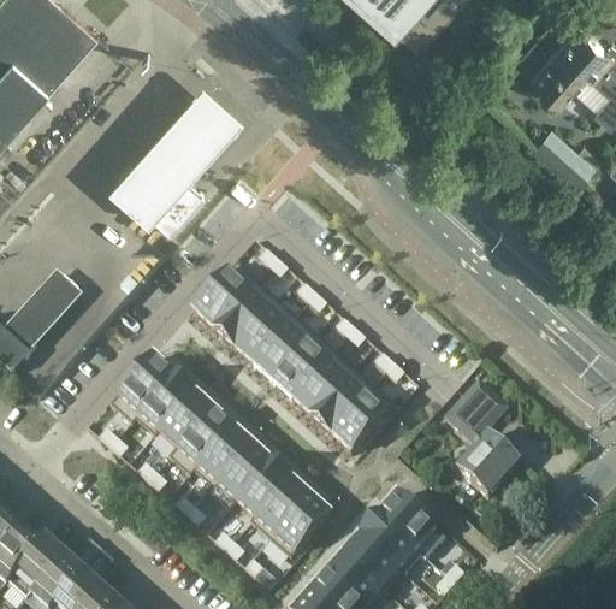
[(0,0),(0,136),(3,139),(100,30),(66,0),(0,0)]
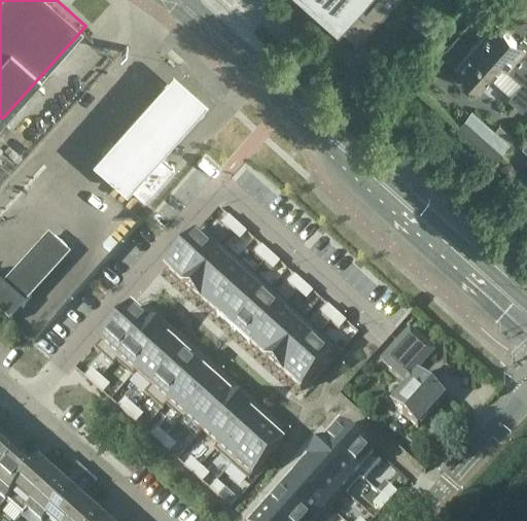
[(316,0),(358,38),(392,0),(316,0)]
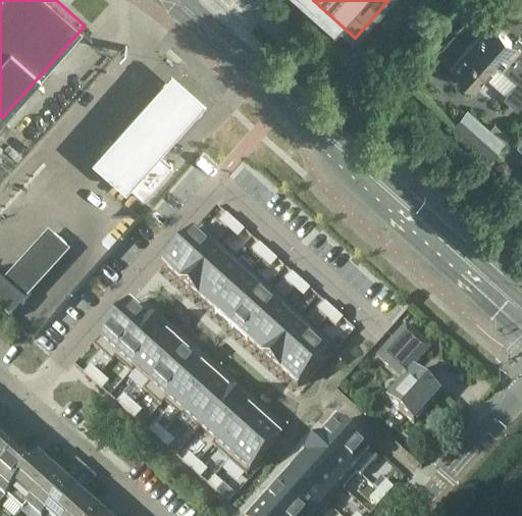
[(521,41),(490,14),(450,60),(475,83),(497,57),(517,75),(504,91),(518,103),(521,98),(521,41)]
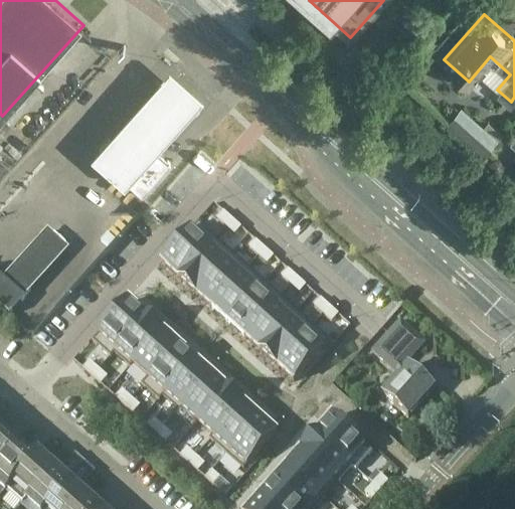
[(173,71),(103,151),(105,153),(121,136),(138,151),(150,138),(159,147),(203,98),(173,71)]
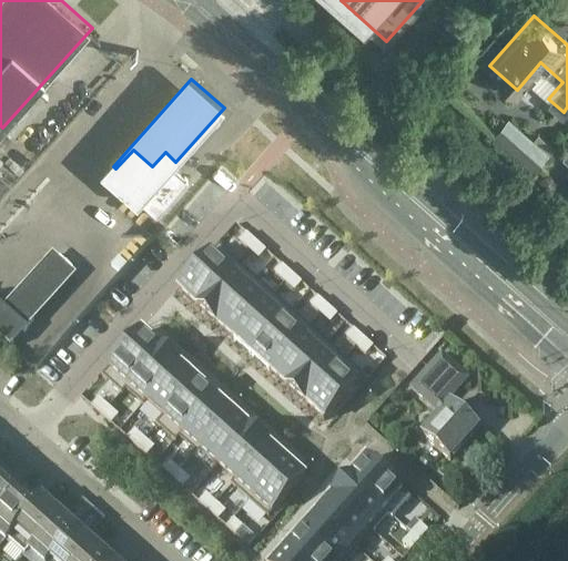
[(534,166),(555,142),(538,129),(534,134),(509,112),(493,131),(534,166)]
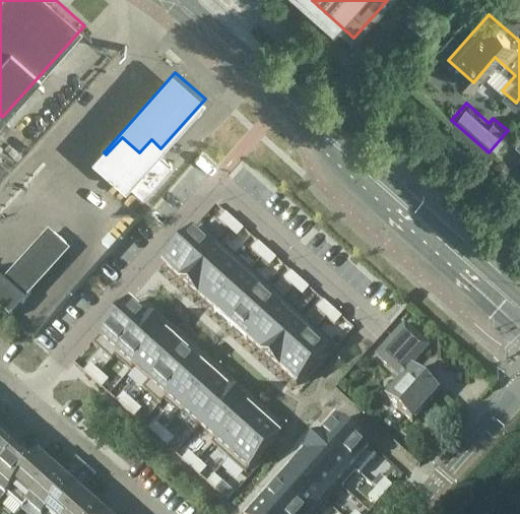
[(139,152),(122,137),(106,154),(104,152),(100,156),(127,182),(130,179),(144,192),(174,161),(160,148),(151,139),(139,152)]
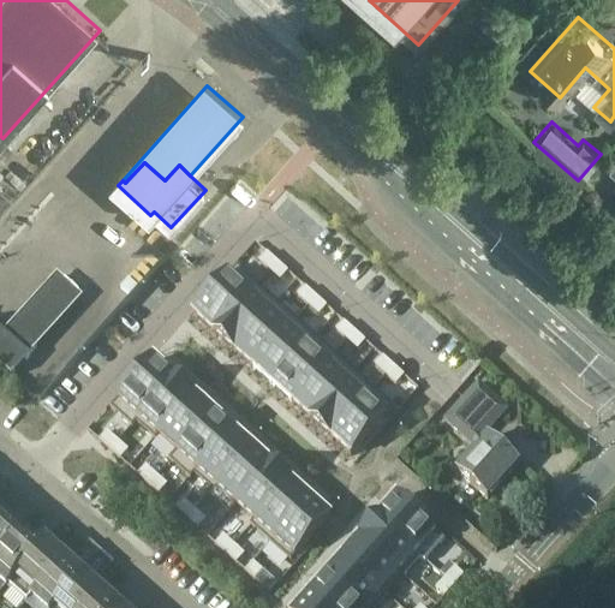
[(601,198),(604,194),(604,188),(597,182),(590,180),(585,186),(587,192),(593,200),(601,198)]
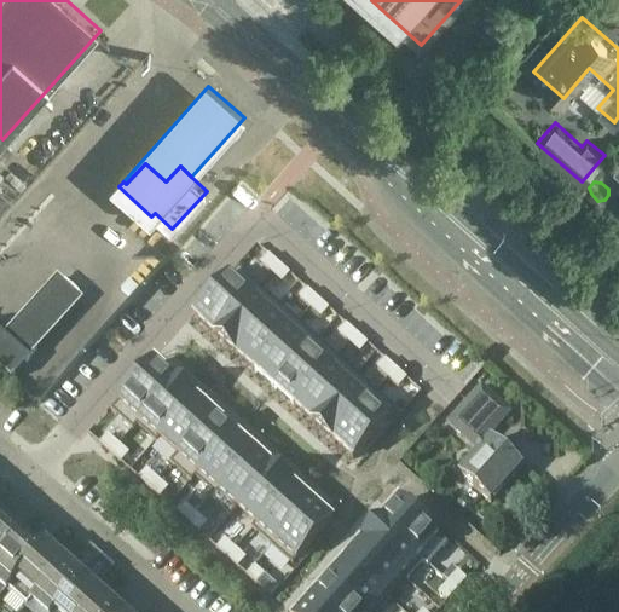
[(261,258),(260,259),(271,269),(279,259),(268,249),(261,258)]
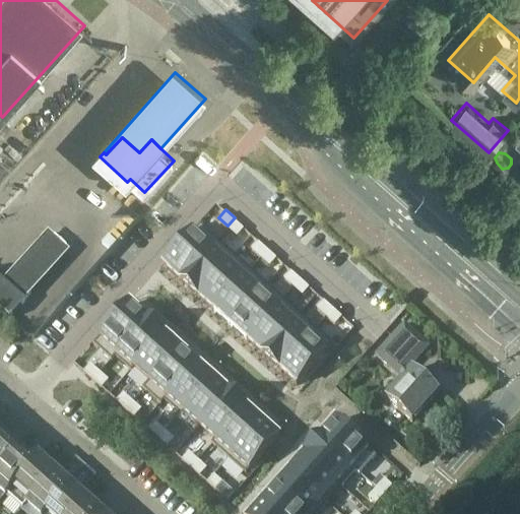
[(235,217),(228,226),(237,233),(238,233),(243,226),(235,217)]
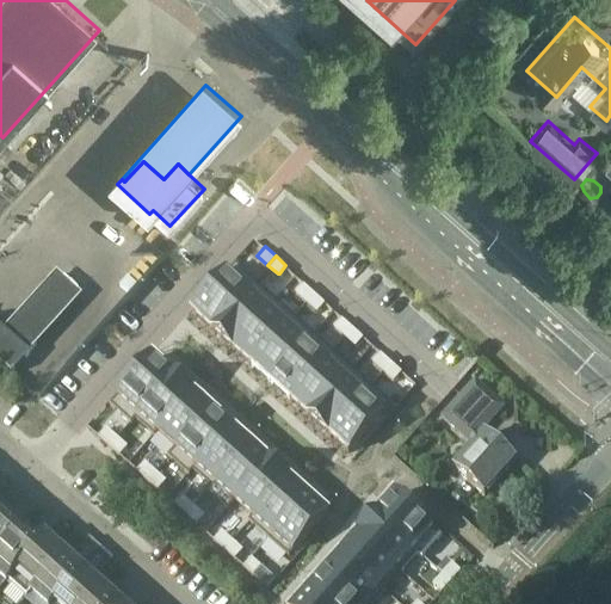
[(235,260),(192,308),(213,326),(255,278),(235,260)]
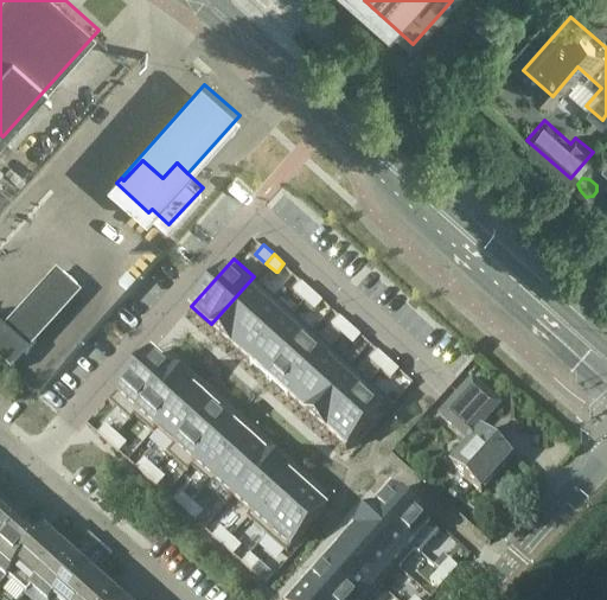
[(56,266),(12,313),(36,336),(81,287),(56,266)]
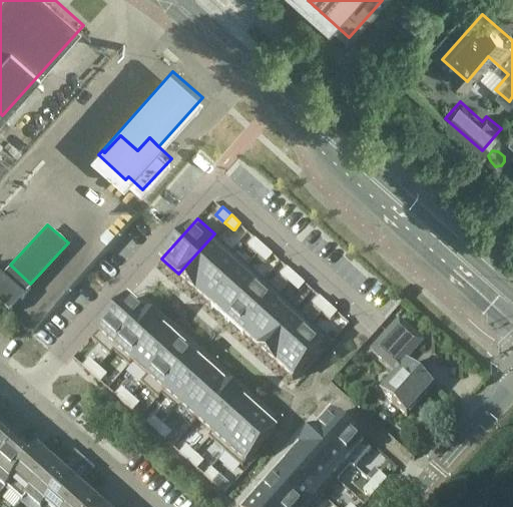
[(214,233),(178,274),(194,289),(230,248),(214,233)]
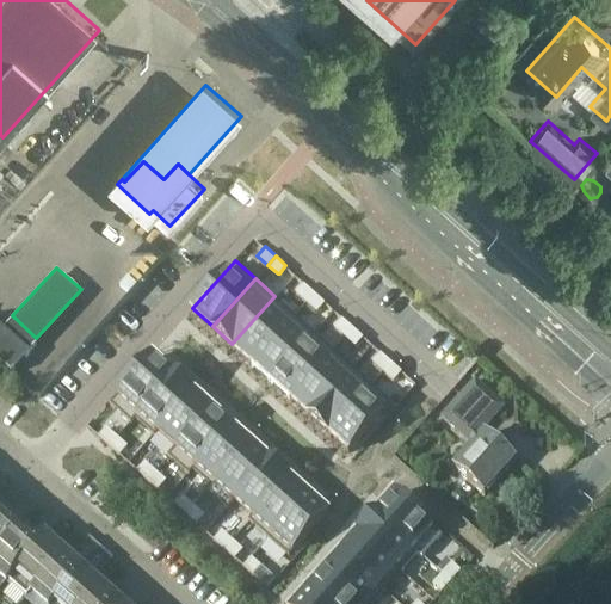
[(296,289),(296,290),(306,300),(314,290),(303,281),(296,289)]
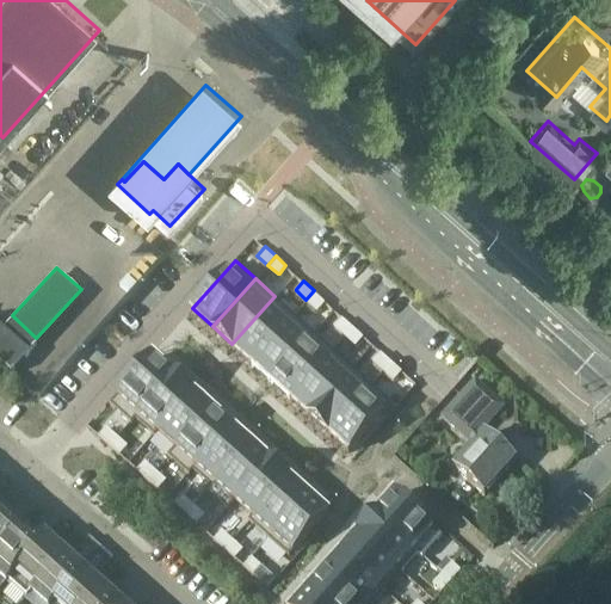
[(314,290),(306,300),(316,308),(318,307),(325,300),(314,290)]
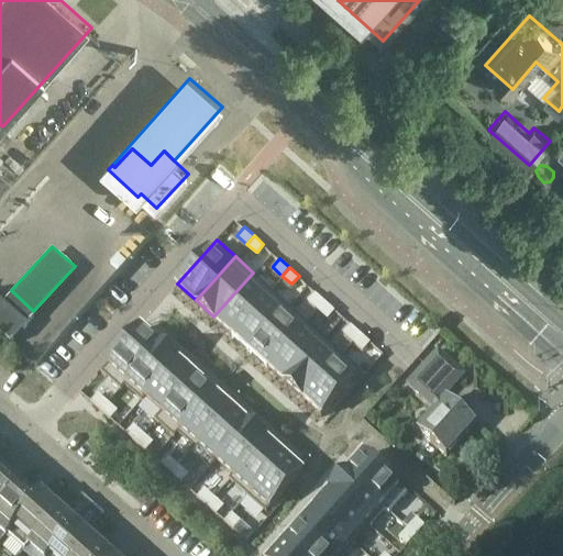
[(253,273),(213,317),(231,332),(271,288),(253,273)]
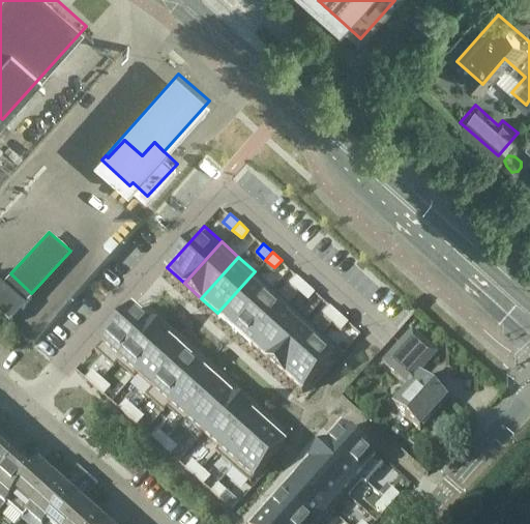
[(31,293),(10,273),(7,271),(0,279),(0,310),(10,319),(17,312),(25,302),(24,301),(31,293)]
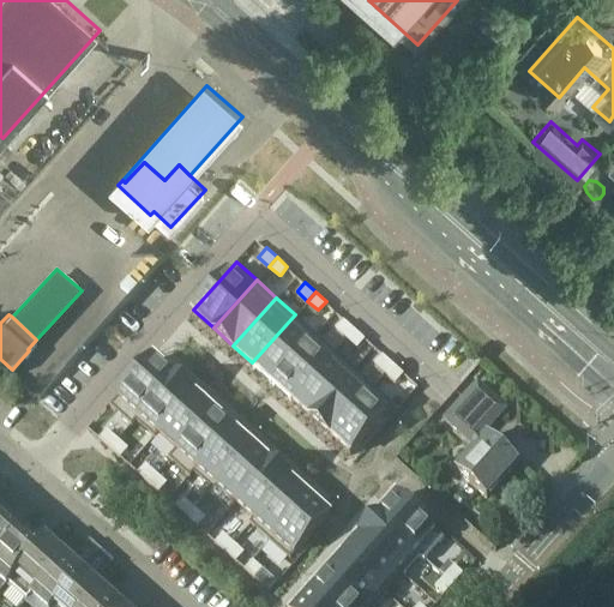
[(295,314),(252,362),(271,380),(314,331),(295,314)]
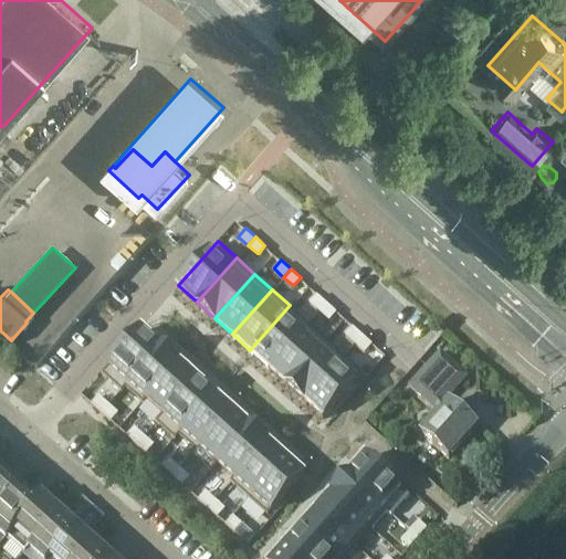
[(311,298),(310,299),(320,308),(326,301),(316,292),(311,298)]
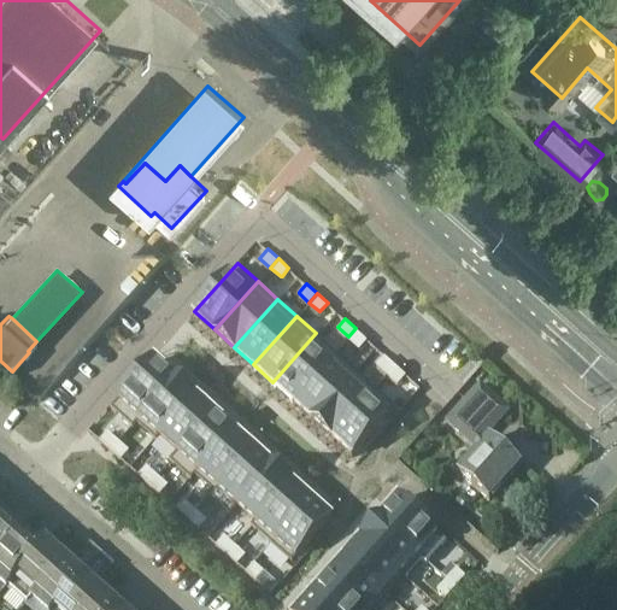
[(356,328),(348,336),(358,346),(359,345),(366,338),(356,328)]
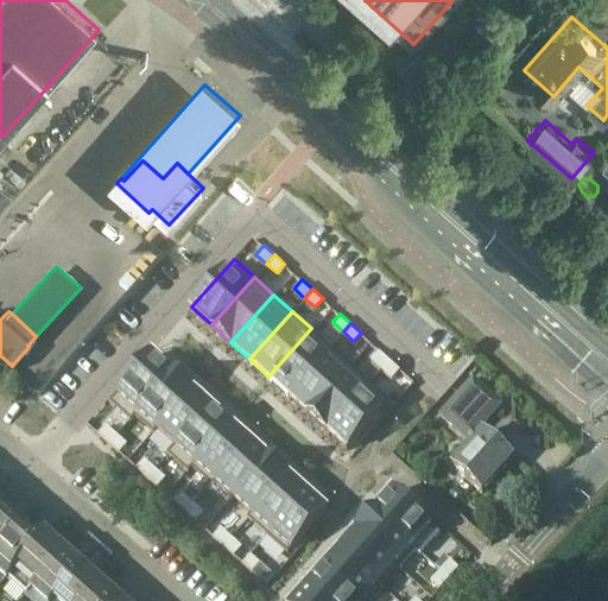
[(311,328),(268,377),(287,393),(330,346),(311,328)]
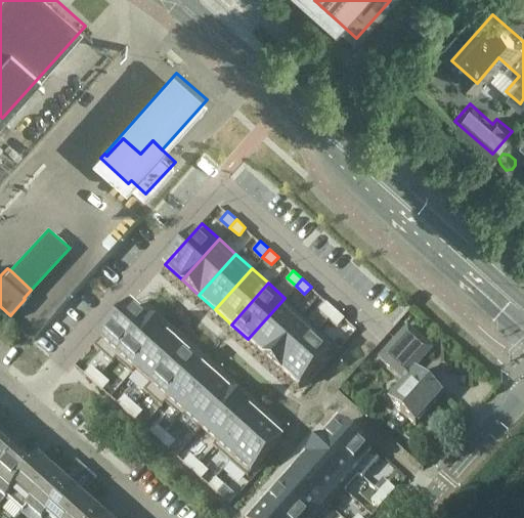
[(285,298),(248,339),(264,353),(301,312),(285,298)]
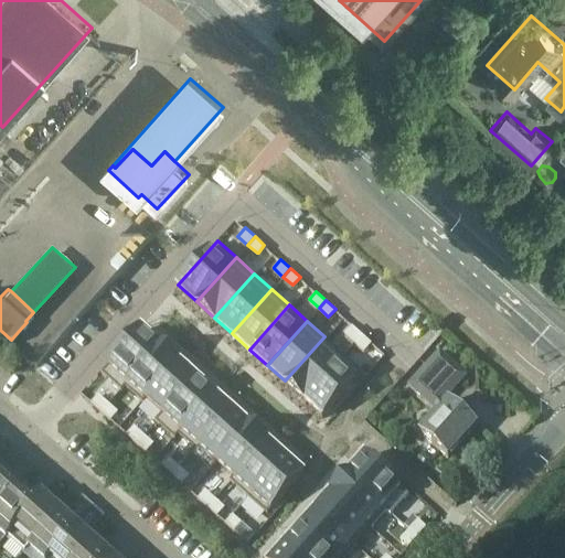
[(345,330),(344,331),(354,340),(361,332),(351,323),(345,330)]
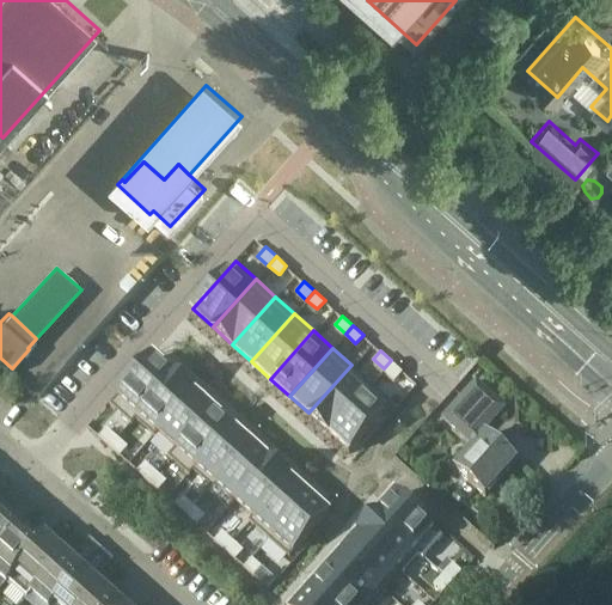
[(153,353),(110,401),(130,420),(173,372),(153,353)]
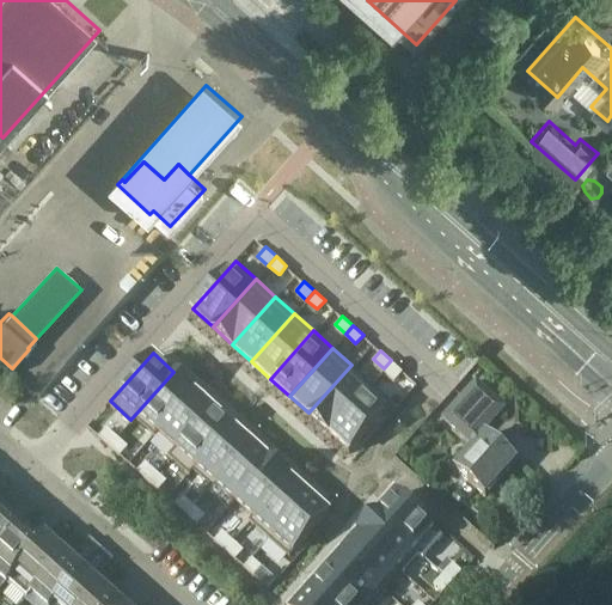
[(391,360),(384,368),(395,378),(395,377),(402,370),(391,360)]
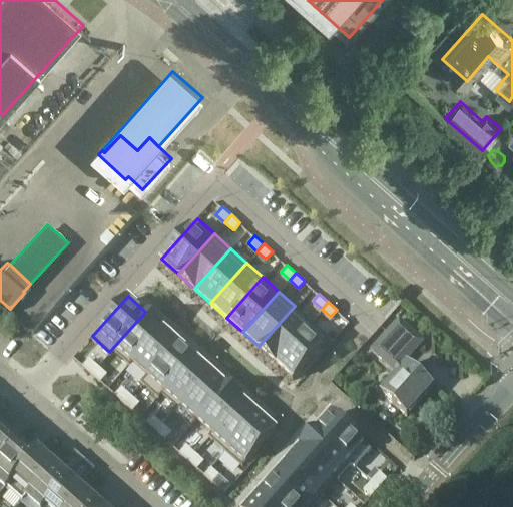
[(295,306),(259,346),(275,361),(311,321),(295,306)]
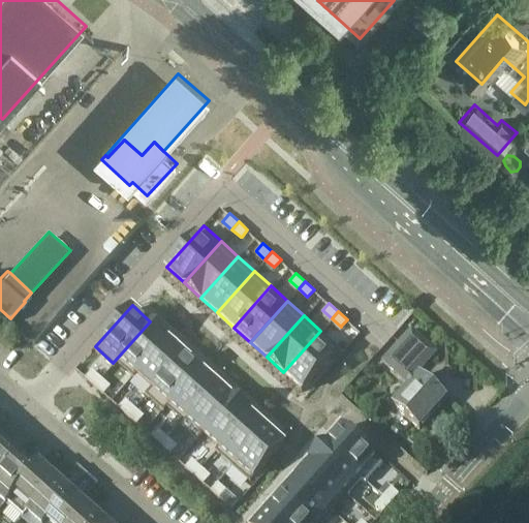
[(150,321),(113,363),(114,363),(117,360),(132,373),(166,336),(150,321)]
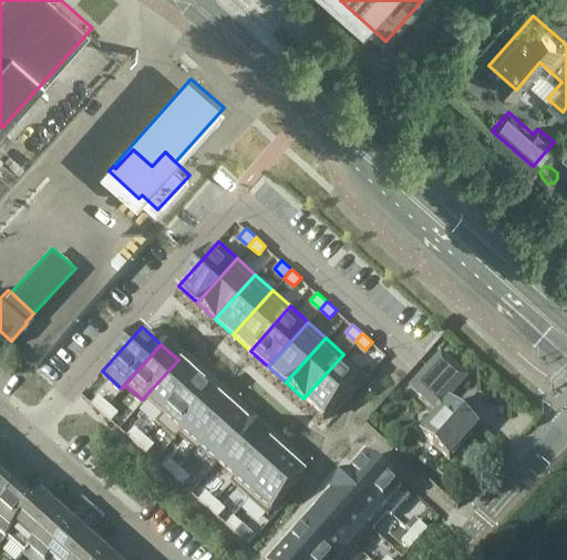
[(410,382),(425,396),(441,410),(422,429),(450,455),(477,423),(450,398),(449,398),(446,396),(468,372),(441,348),(410,382)]
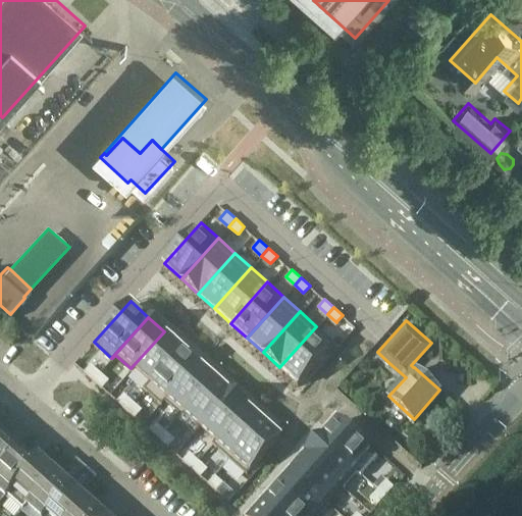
[(316,326),(279,367),(298,382),(333,342),(316,326)]
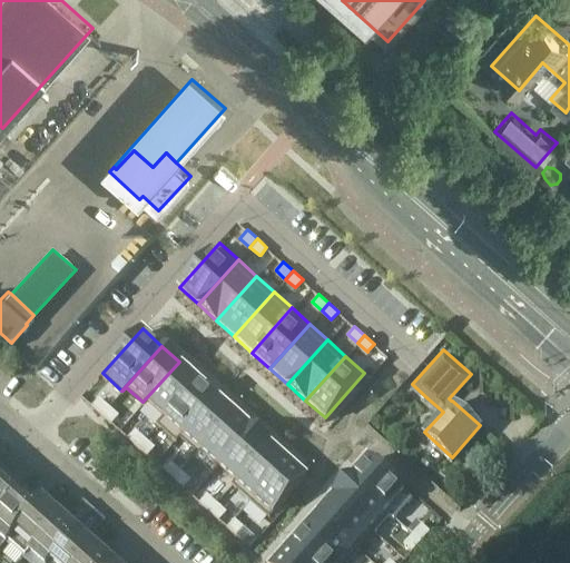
[(179,362),(143,402),(144,403),(147,399),(163,413),(156,422),(157,423),(197,377),(179,362)]
